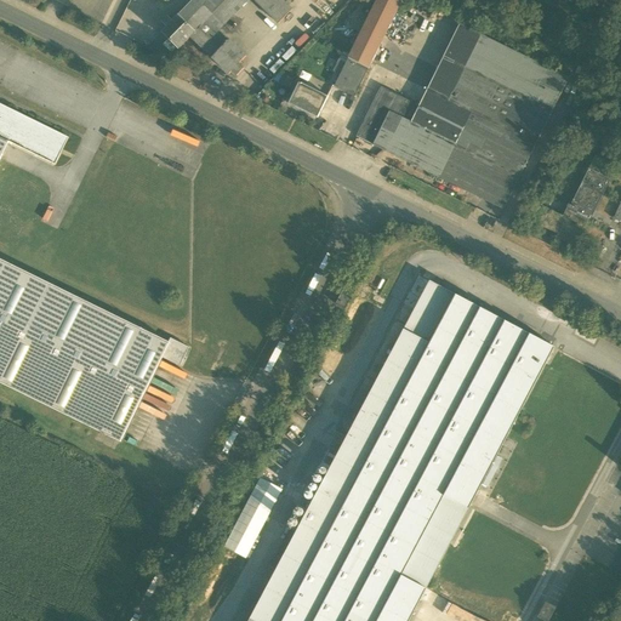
[(208,20),(212,15),(200,3),(197,0),(192,0),(180,13),(178,15),(195,32),(208,20)]
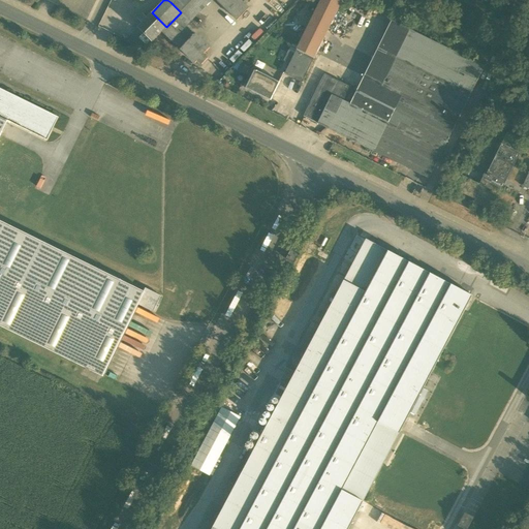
[(181,12),(189,4),(184,0),(172,0),(170,2),(181,12)]
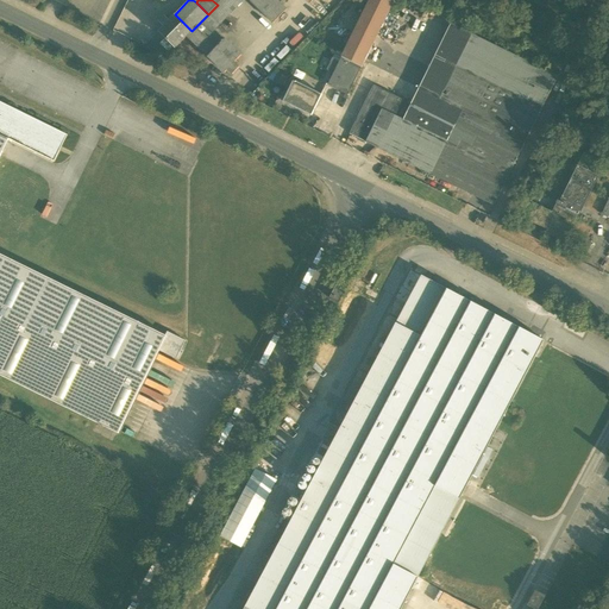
[(214,30),(243,0),(221,0),(218,5),(208,14),(203,19),(214,30)]
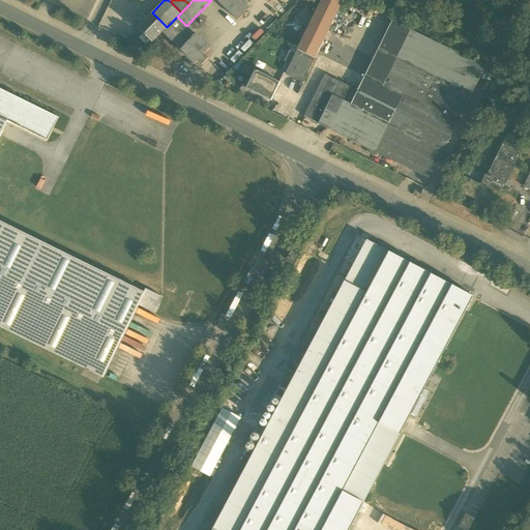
[(215,0),(237,21),(249,8),(240,0),(215,0)]
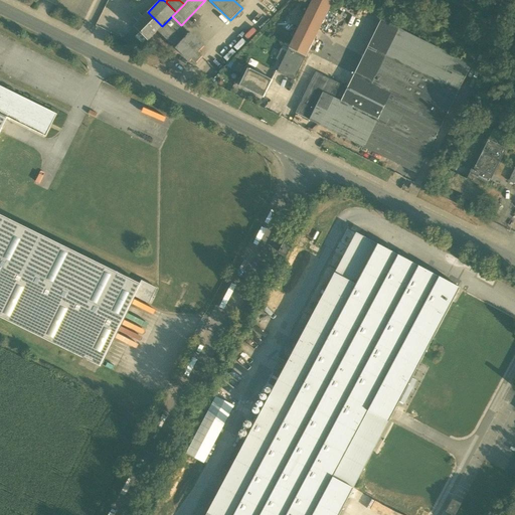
[(331,0),(312,0),(289,48),(306,56),(333,1),(331,0)]
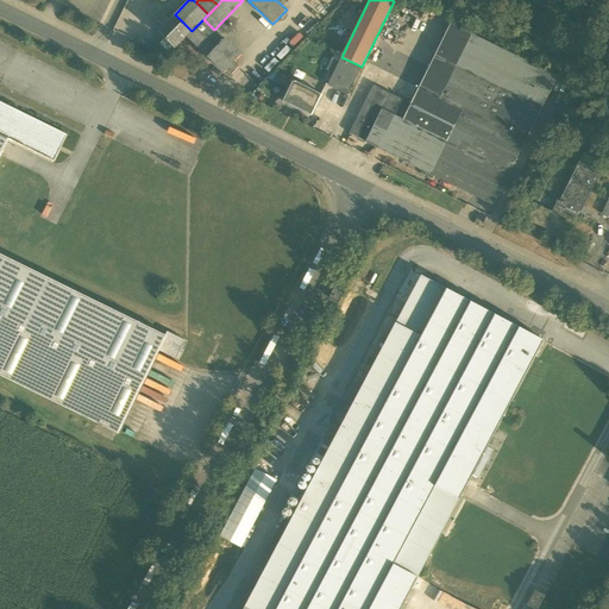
[(158,32),(175,48),(187,36),(192,31),(175,14),(169,20),(163,26),(158,32)]
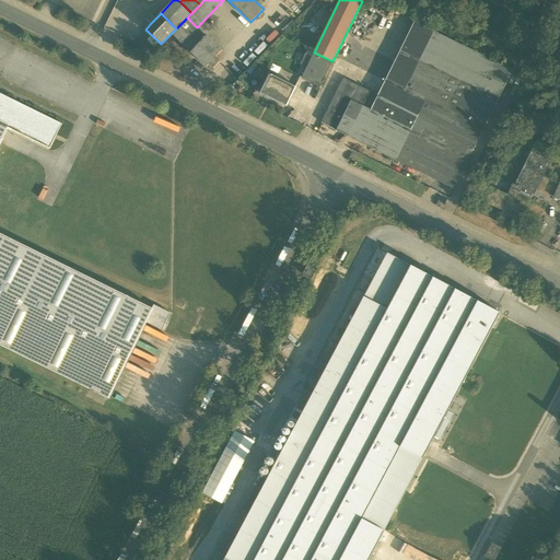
[(146,20),(150,24),(155,19),(151,14),(146,20)]
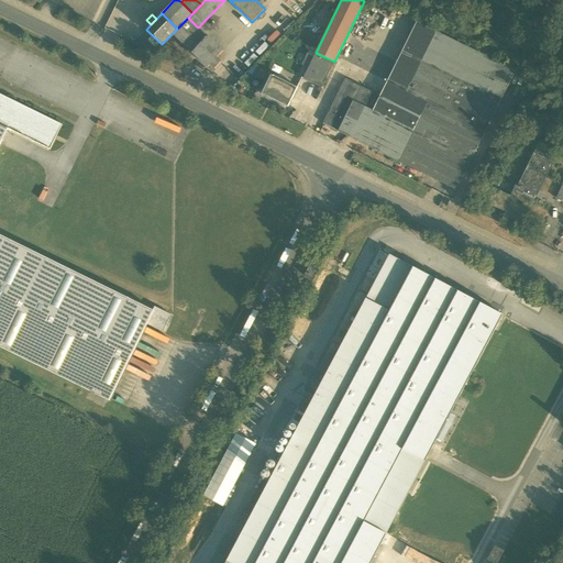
[(173,33),(191,52),(207,36),(198,28),(188,18),(177,29),(173,33)]
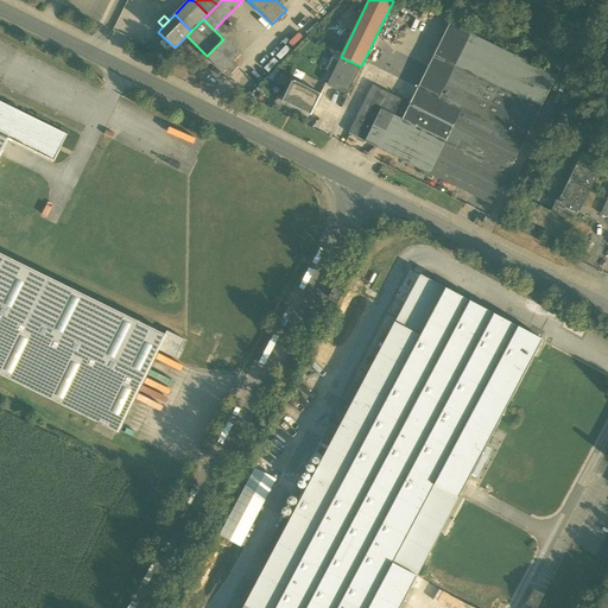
[(418,88),(439,99),(472,35),(449,25),(418,88)]
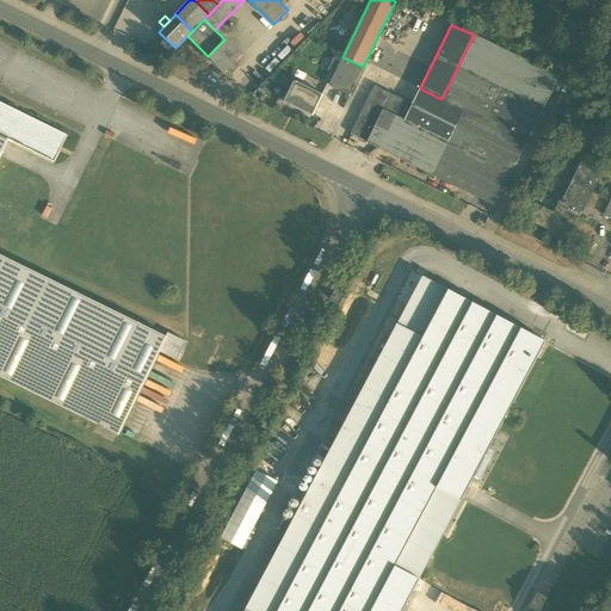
[(559,78),(474,35),(442,99),(528,142),(559,78)]
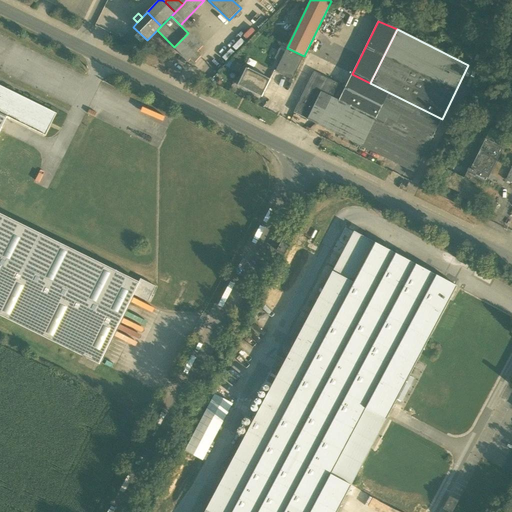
[(174,47),(188,61),(202,47),(188,33),(174,47)]
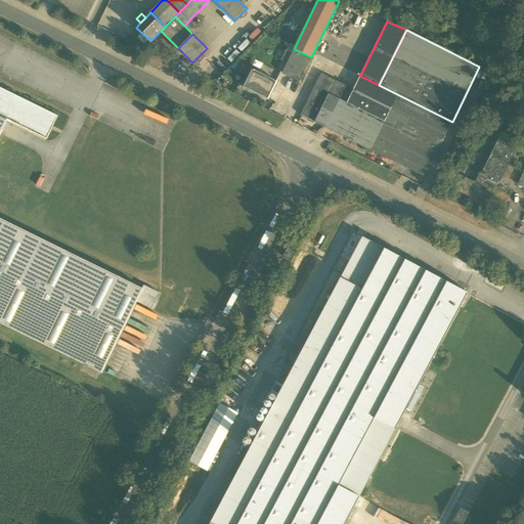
[(294,49),(282,73),(300,81),(311,57),(294,49)]
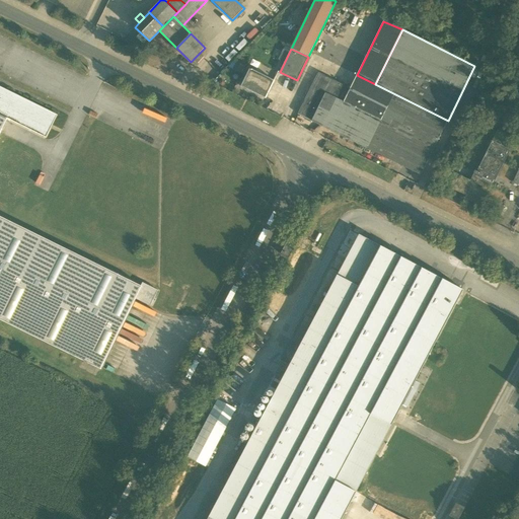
[(241,86),(265,97),(269,90),(274,80),(249,68),(241,86)]
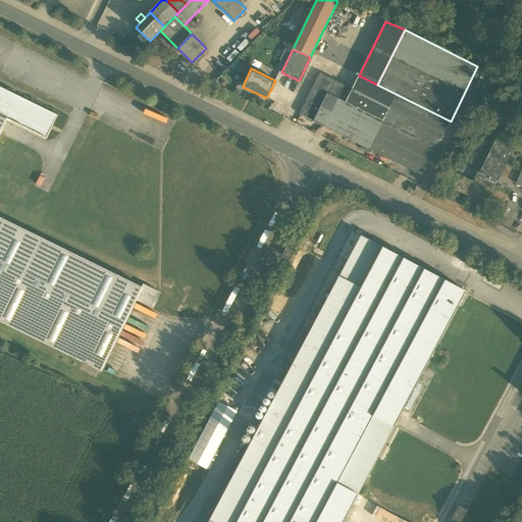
[(300,81),(299,81),(281,72),(279,71),(275,81),(270,91),(290,101),(300,81)]
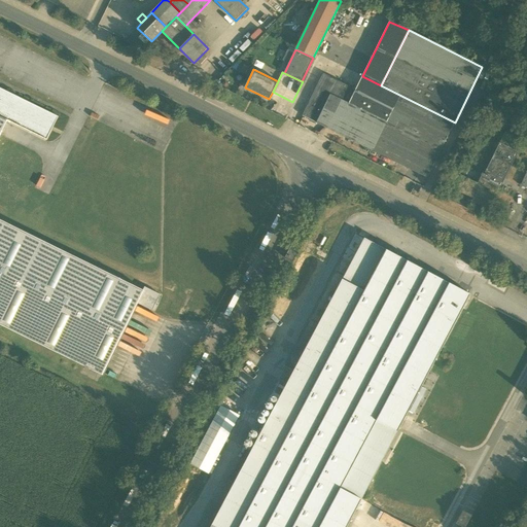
[(427,178),(455,123),(381,85),(362,76),(355,91),(323,74),(303,116),(427,178)]
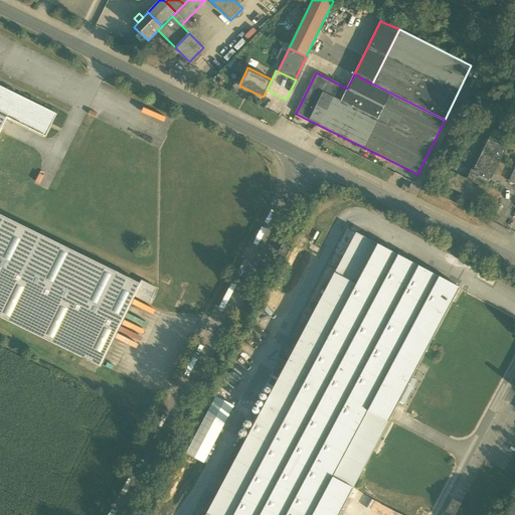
[(7,118),(45,137),(56,114),(0,86),(0,114),(7,118)]
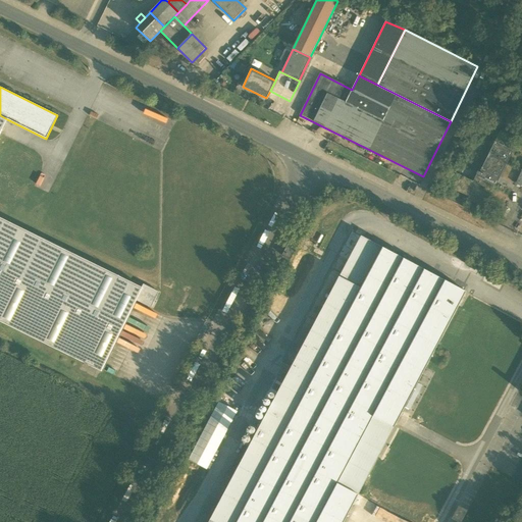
[(496,143),(502,147),(507,136),(501,133),(496,143)]
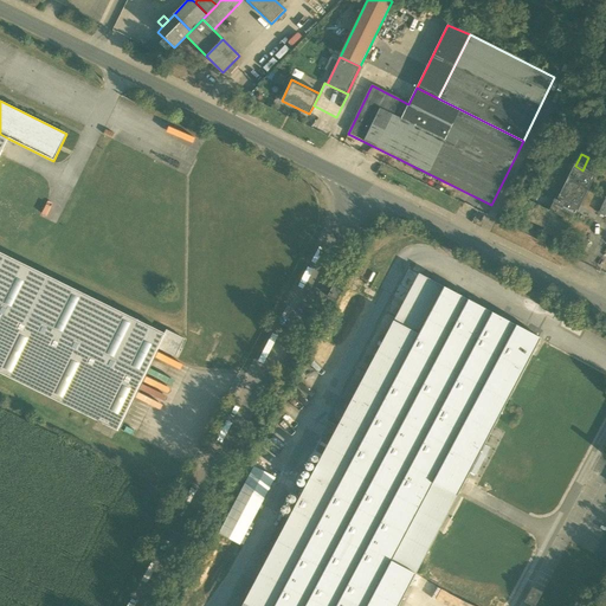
[(600,163),(588,158),(582,171),(594,175),(600,163)]
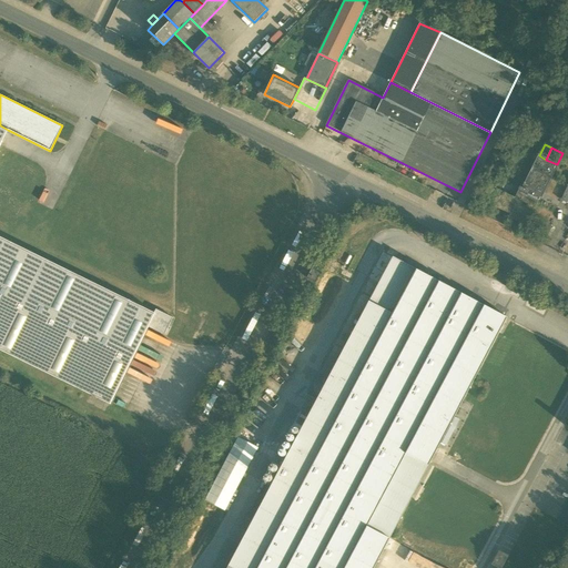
[(539,155),(533,168),(550,176),(557,164),(546,160),(539,155)]
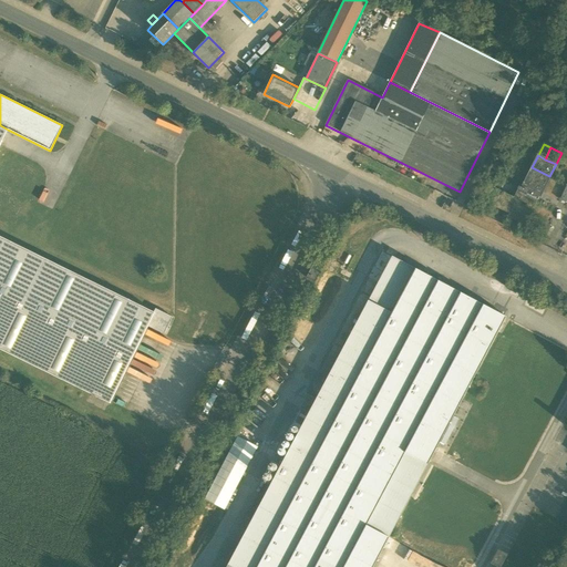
[(526,224),(549,176),(532,167),(522,188),(519,187),(518,189),(521,191),(516,199),(488,186),(482,199),(509,213),(508,215),(526,224)]
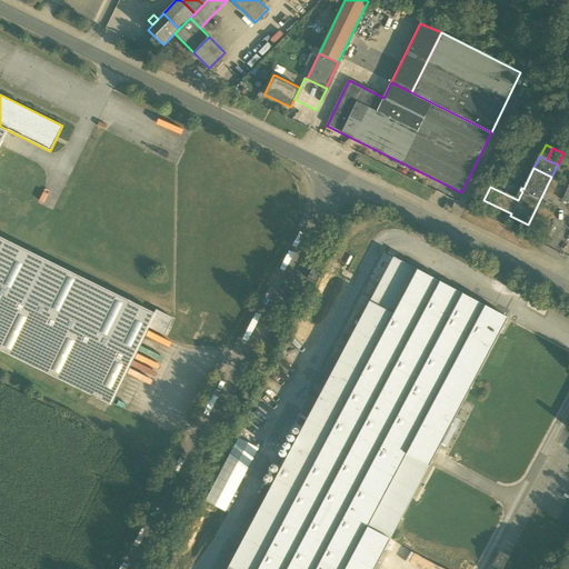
[(155,313),(0,237),(0,350),(110,405),(149,328),(165,336),(173,318),(157,310),(155,313)]
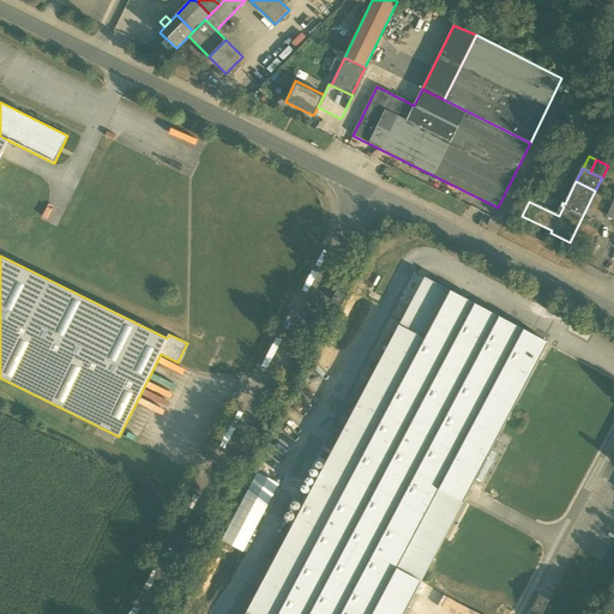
[(245,613),(402,613),(547,343),(425,278),(245,613)]
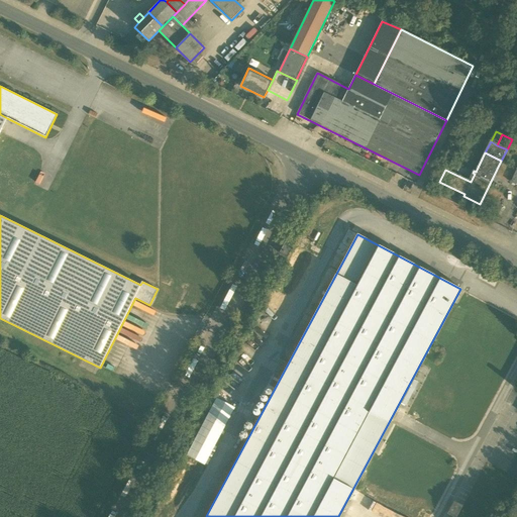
[(279,253),(287,257),(295,242),(287,238),(279,253)]
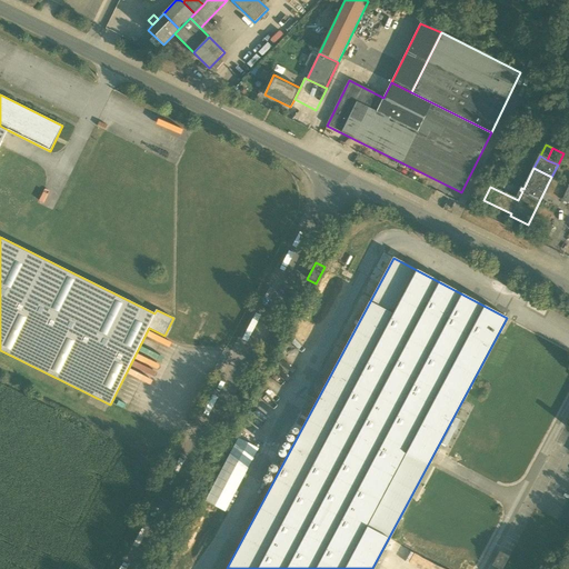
[(225,511),(258,448),(239,438),(205,500),(225,511)]
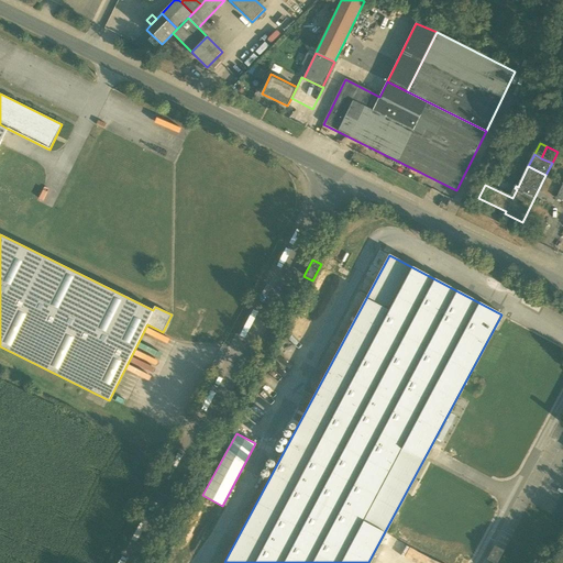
[(534,515),(540,518),(542,516),(548,519),(555,505),(538,496),(530,509),(536,512),(534,515)]
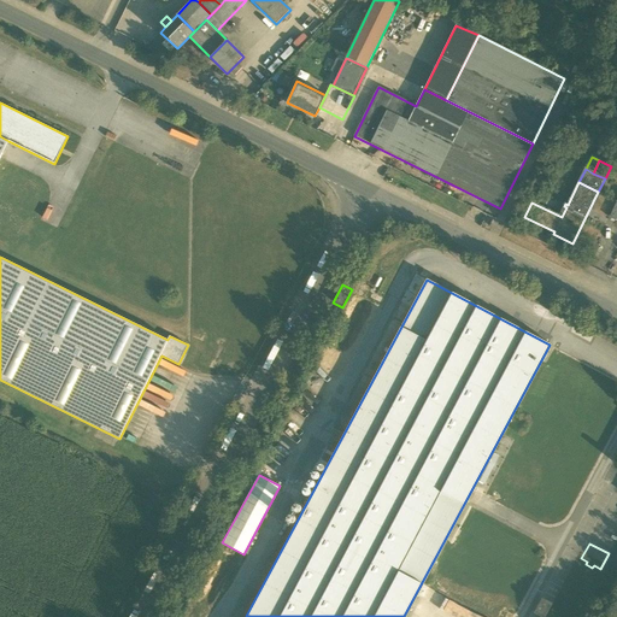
[(592,568),(586,564),(580,564),(574,568),(570,574),(571,580),(575,586),(580,589),(587,588),(593,586),(595,580),(595,573),(592,568)]
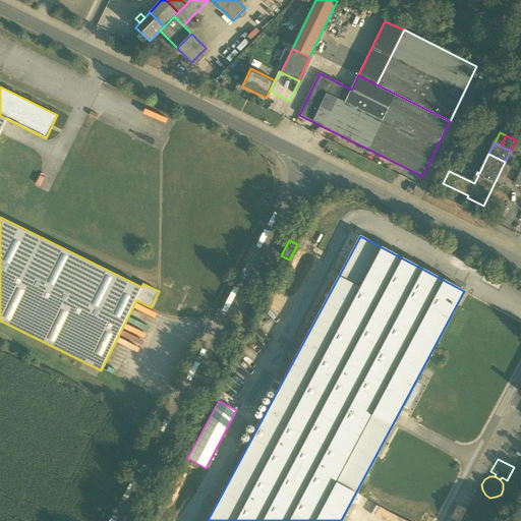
[(457,502),(447,519),(450,520),(460,520),(467,508),(457,502)]
